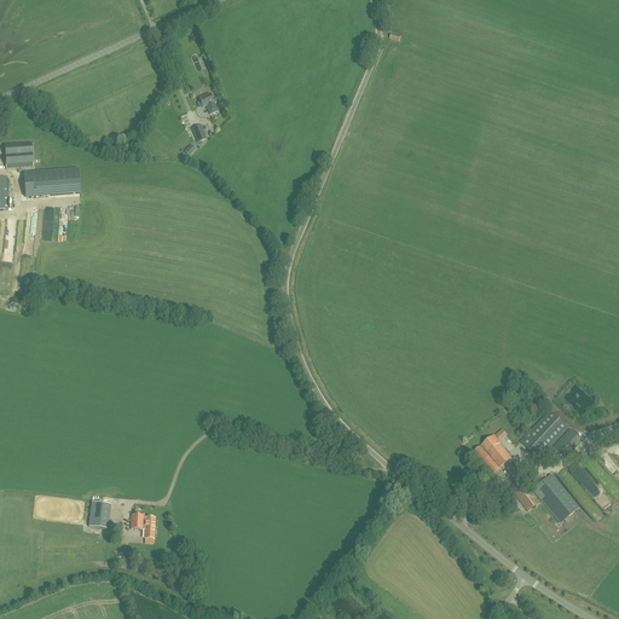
[(210,115),(218,111),(214,103),(210,93),(200,98),(203,108),(207,105),(210,115)]
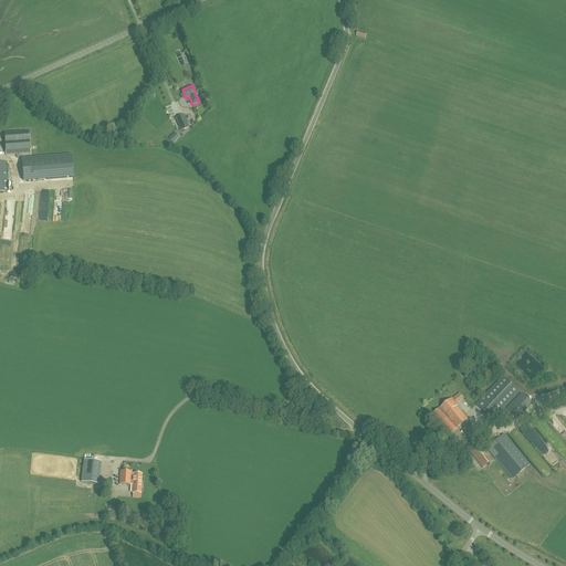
[(189,127),(184,115),(176,118),(181,130),(189,127)]
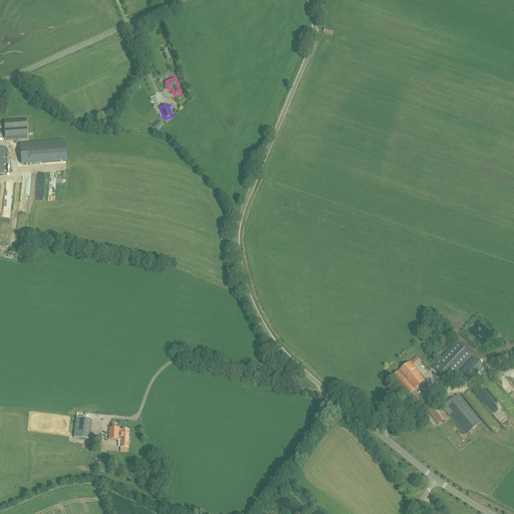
[(27,139),(26,118),(4,120),(5,141),(27,139)]
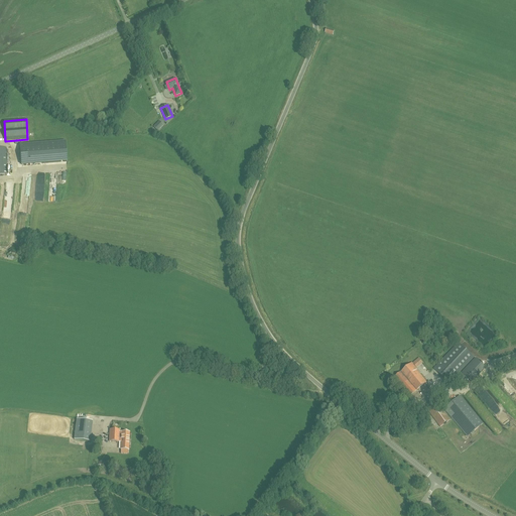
[(66,141),(19,144),(21,165),(68,161),(66,141)]
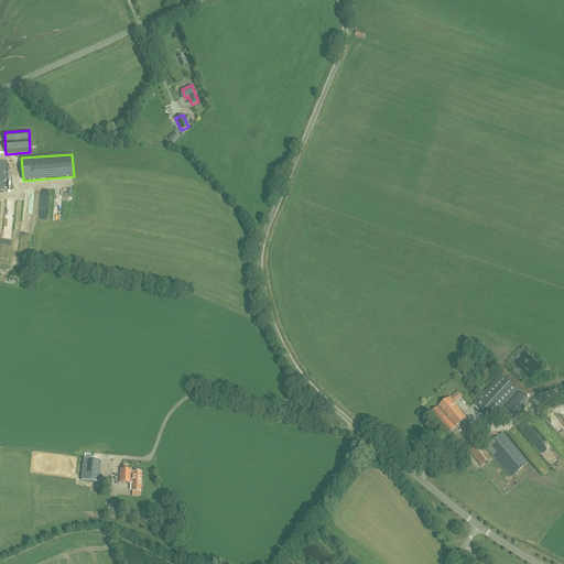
[(494,369),(497,365),(487,359),(485,364),(494,369)]
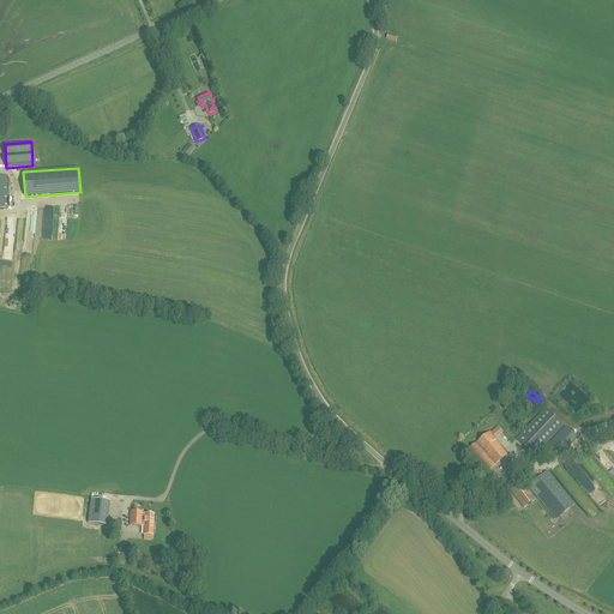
[(540,451),(565,426),(546,408),(516,439),(535,457),(540,451)]
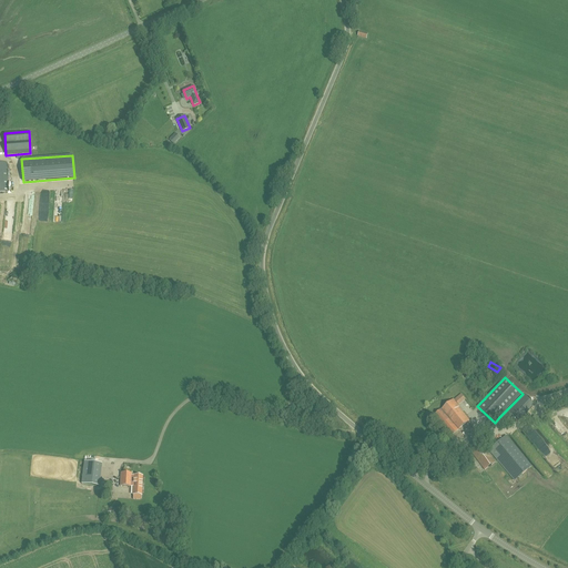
[(531,403),(523,394),(499,417),(504,422),(506,424),(507,424),(508,423),(509,422),(515,416),(518,419),(521,417),(534,404),(531,403)]
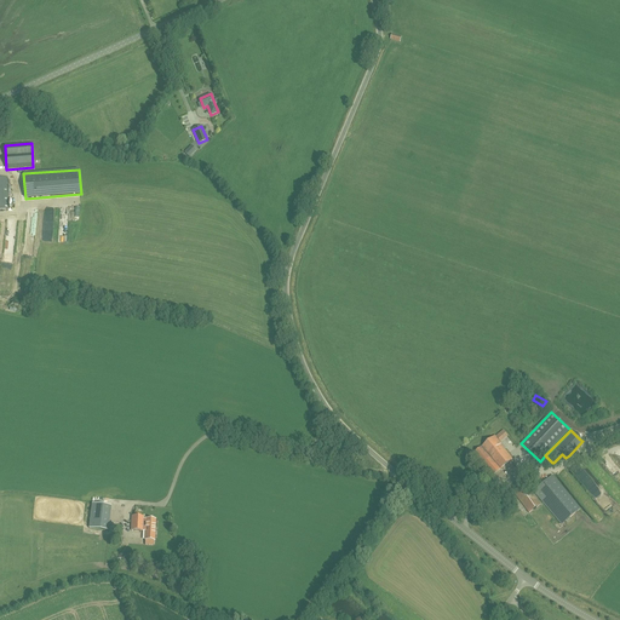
[(483,446),(474,454),(493,476),(503,468),(512,460),(499,443),(499,442),(494,437),(487,443),(484,443),(483,445),(483,446)]
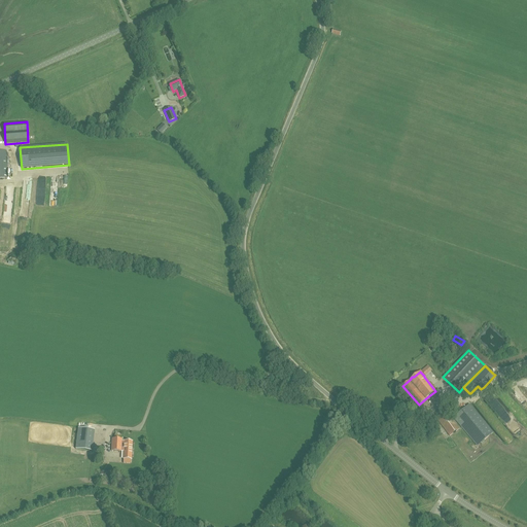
[(493,432),(469,405),(454,418),(478,446),(493,432)]
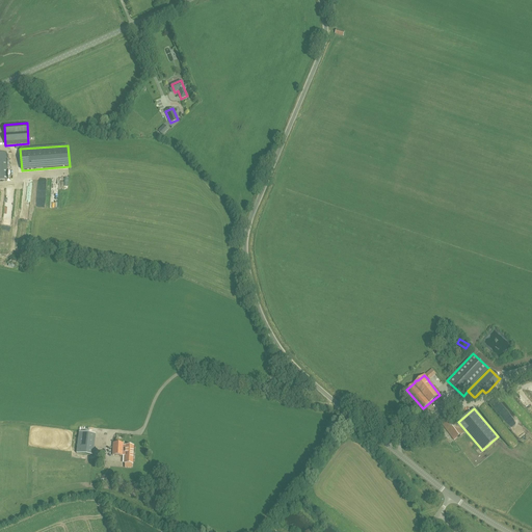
[(454,441),(464,433),(450,414),(440,421),(454,441)]
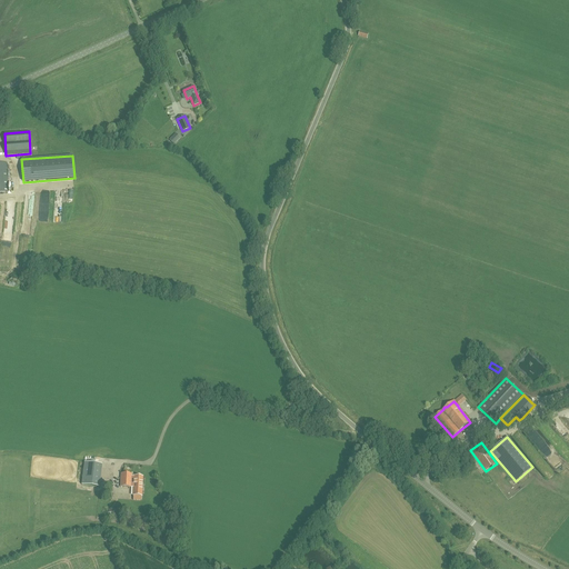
[(553,481),(558,476),(543,460),(538,466),(553,481)]
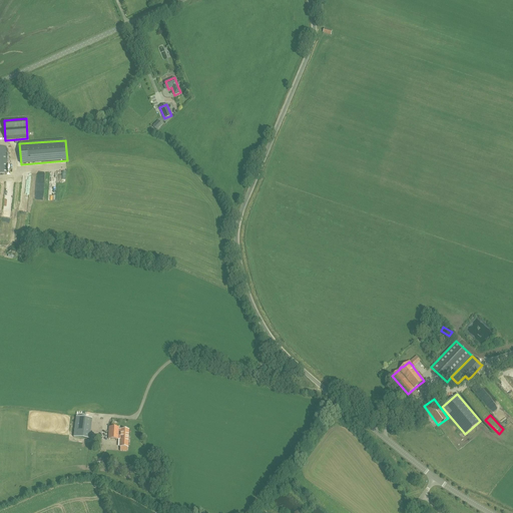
[(94,418),(77,416),(75,437),(92,438),(94,418)]
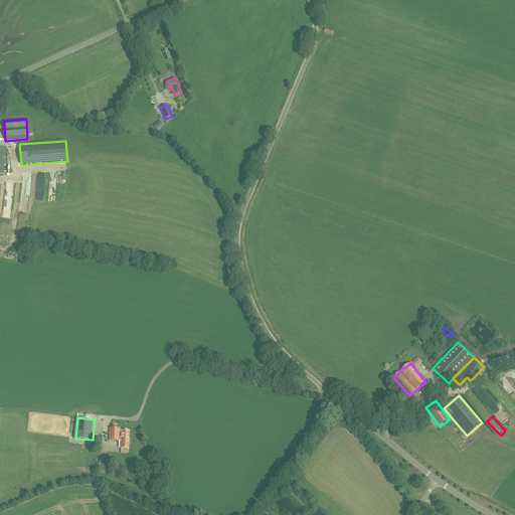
[(110,428),(109,441),(119,441),(121,441),(121,449),(128,449),(129,440),(129,432),(122,432),(119,432),(120,428),(110,428)]
